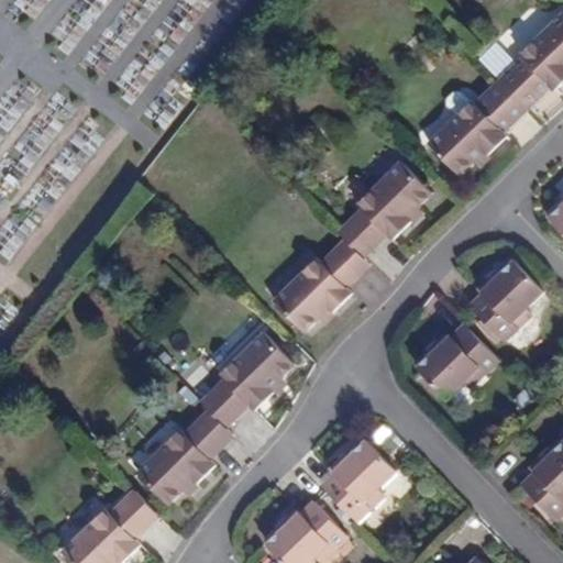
[(526,0),(497,28),(504,34),(477,61),(500,83),(525,61),(529,65),(550,45),(544,41),(554,32),(562,23),(562,9),(554,0),(526,0)]
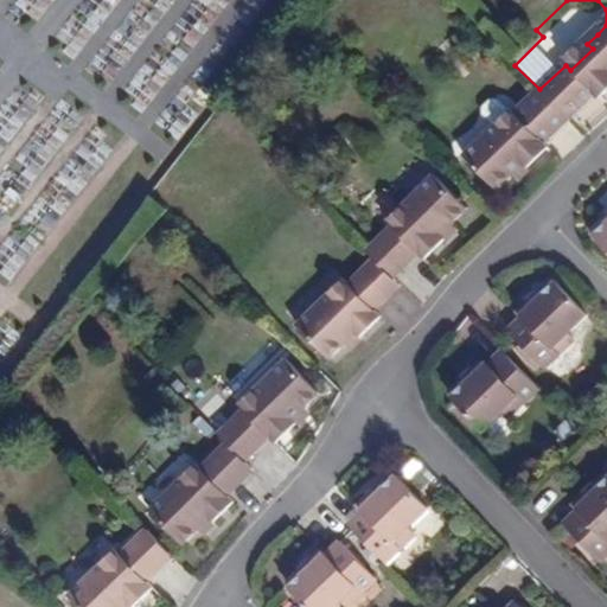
[(593,49),(601,39),(598,34),(587,44),(593,49)]
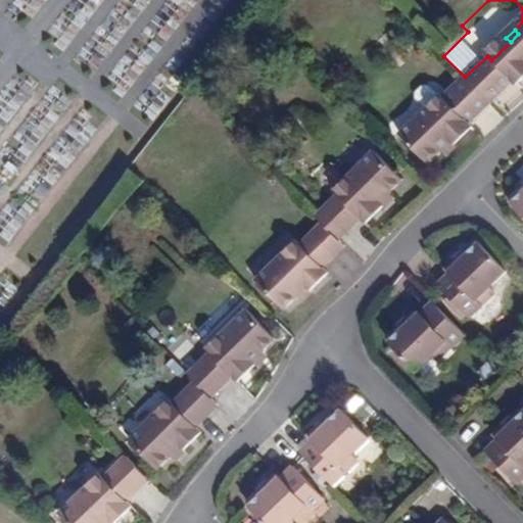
[(455,86),(465,77),(443,56),(434,65),(455,86)]
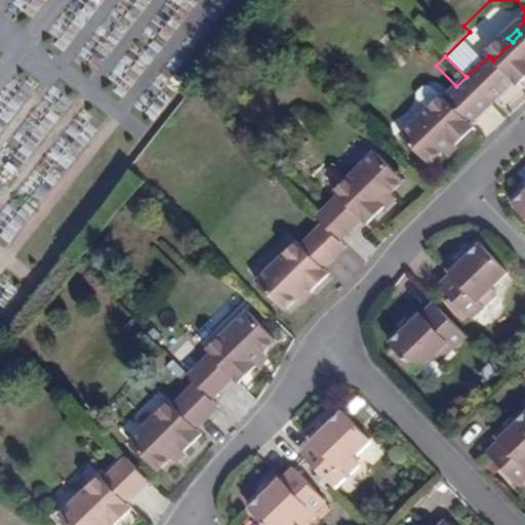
[(444,97),(456,86),(436,66),(425,77),(417,73),(377,112),(405,139),(418,126),(427,119),(431,122),(450,104),(444,97)]
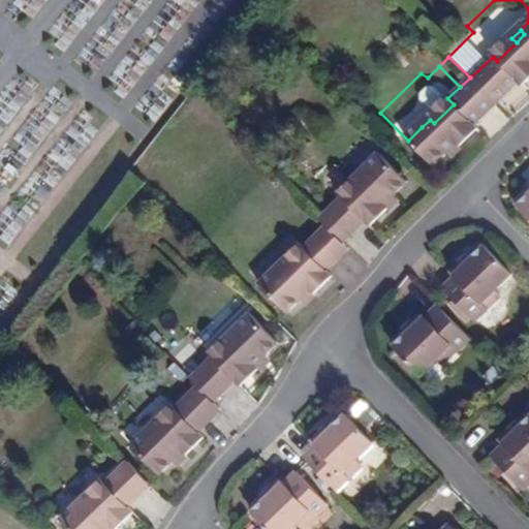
[(422,127),(427,130),(434,123),(430,120),(422,127)]
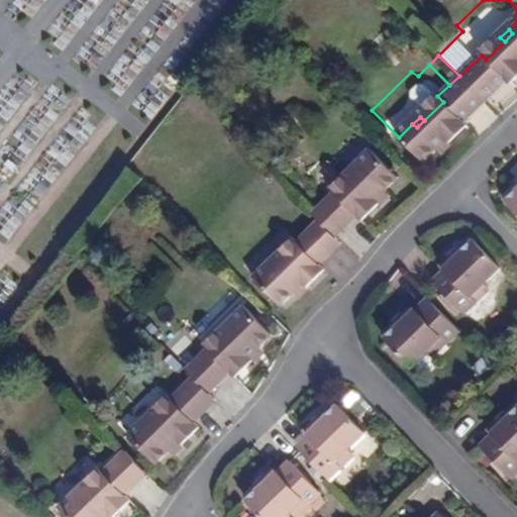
[(330,192),(308,213),(316,221),(330,236),(353,215),(360,223),(377,207),(372,201),(383,191),(395,180),(367,150),(326,188),(330,192)]
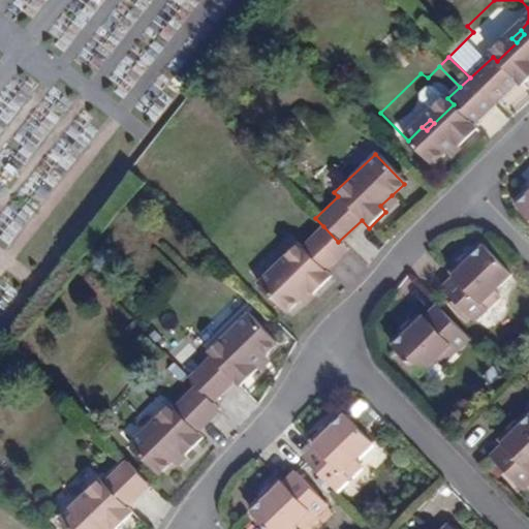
[(528,183),(527,186),(511,200),(528,217),(528,183)]
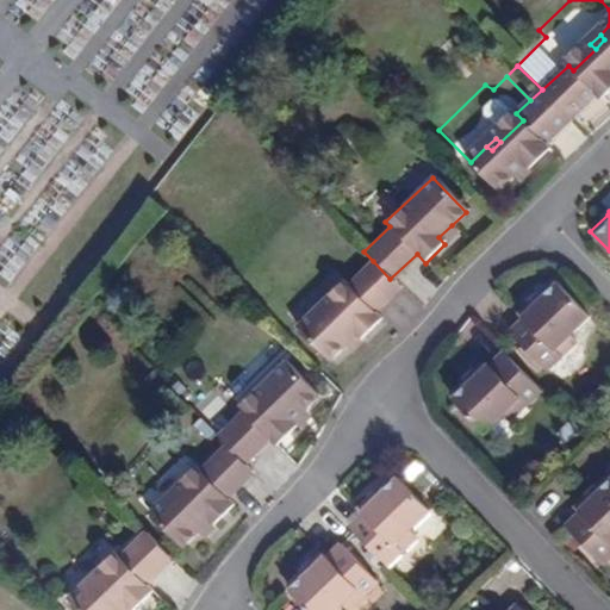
[(444,244),(456,231),(452,225),(439,237),(444,244)]
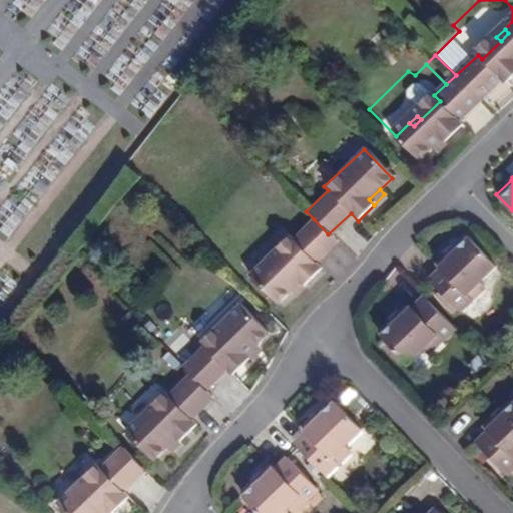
[(328,234),(314,219),(305,228),(326,251),(336,242),(328,234)]
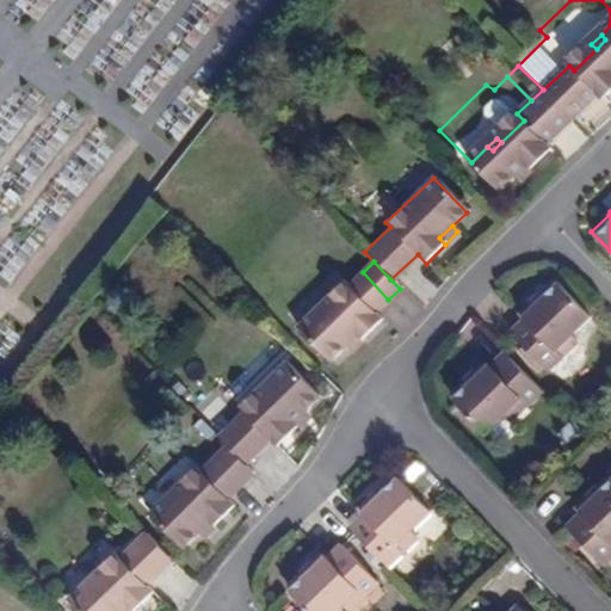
[(382,320),(376,313),(388,300),(363,272),(349,287),(343,281),(296,326),(329,360),(343,347),(356,334),(362,339),(382,320)]
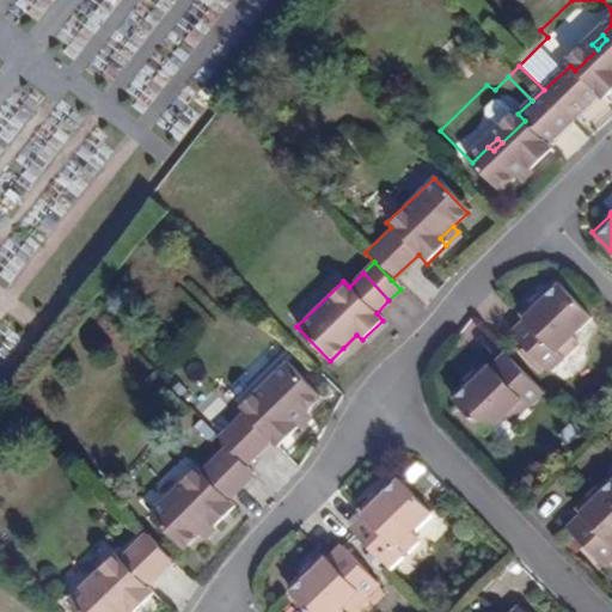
[(592,316),(558,281),(549,291),(538,301),(525,316),(527,317),(510,334),(545,371),(563,355),(558,350),(592,316)]
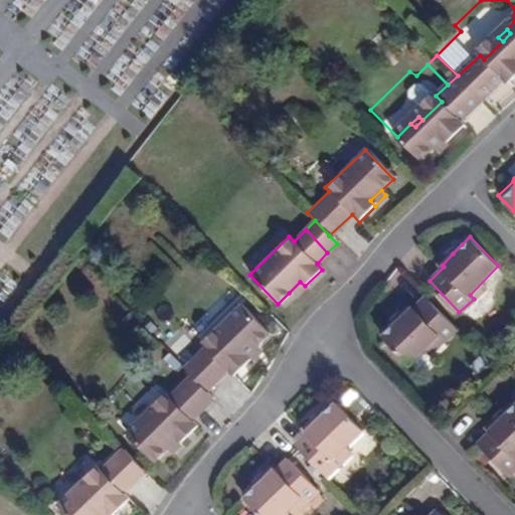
[(458,241),(449,249),(453,253),(462,244),(458,241)]
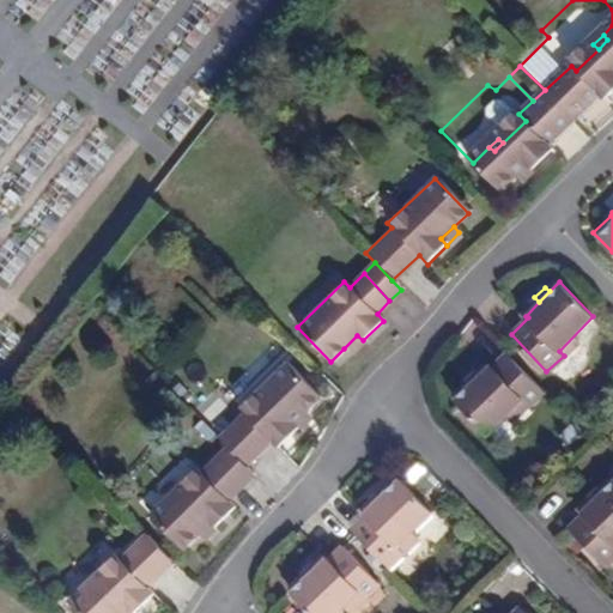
[(344,349),(350,353),(363,340),(357,335),(344,349)]
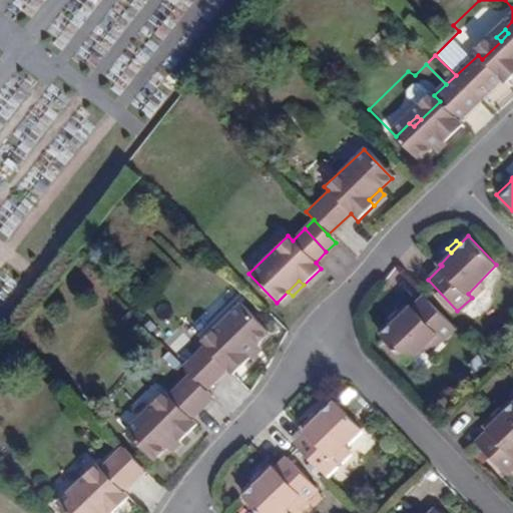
[(437,334),(441,339),(453,327),(423,295),(412,307),(408,303),(397,315),(388,324),(379,334),(406,361),(437,334)]
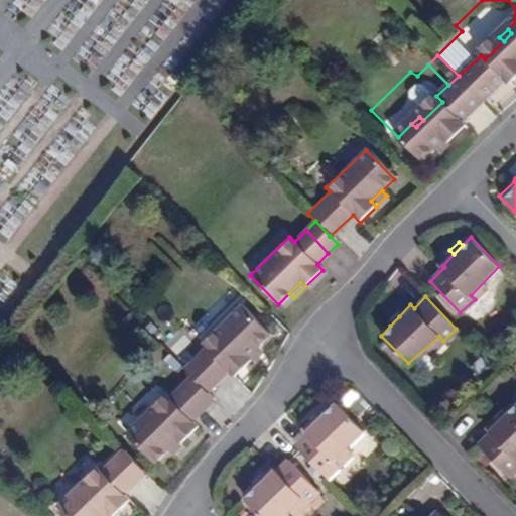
[(200,344),(204,349),(194,360),(215,383),(228,372),(232,376),(249,360),(246,356),(256,346),(269,335),(240,305),(200,344)]
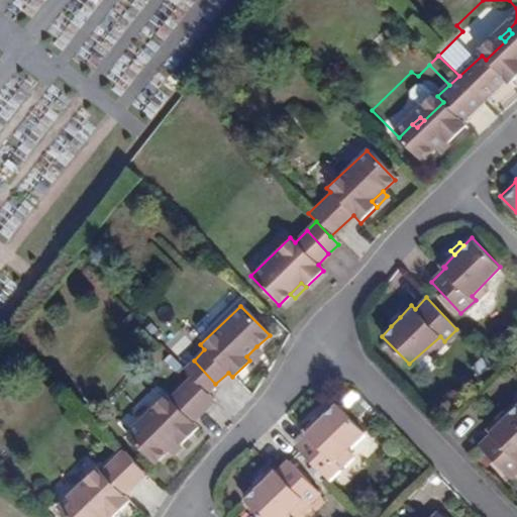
[(395,313),(386,321),(391,326),(400,317),(395,313)]
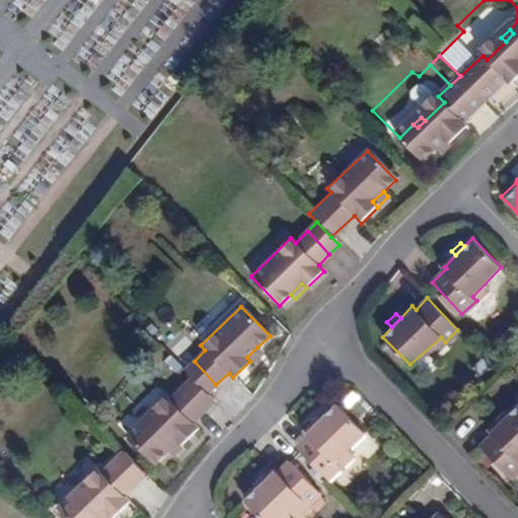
[(250,361),(261,351),(257,347),(247,357),(250,361)]
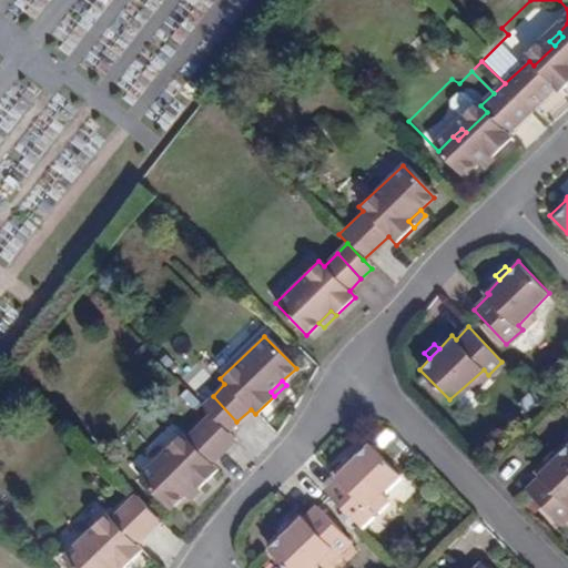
[(236,422),(213,396),(201,407),(208,416),(224,433),(236,422)]
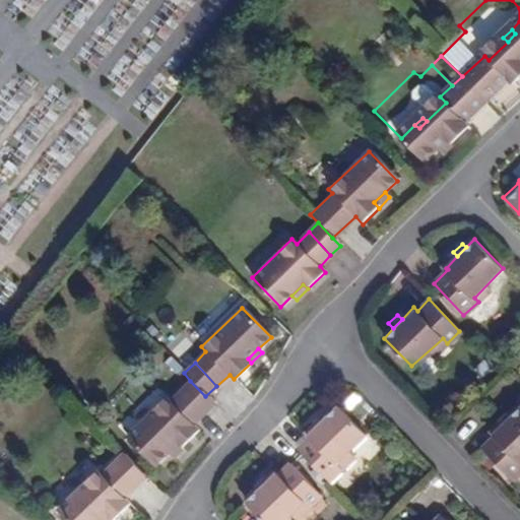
[(196,432),(191,425),(212,404),(205,396),(190,381),(166,403),(159,397),(121,435),(150,466),(163,454),(175,442),(180,447),(196,432)]
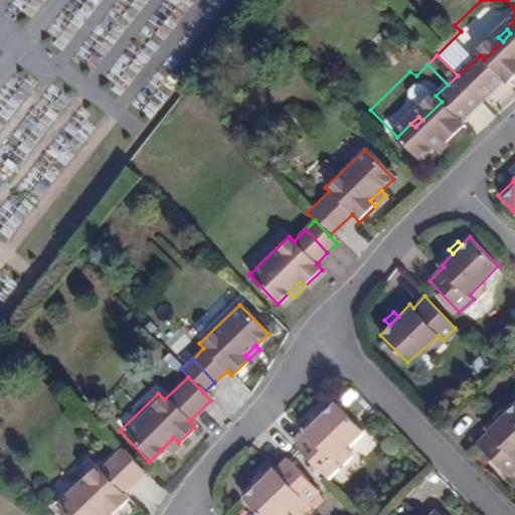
[(306,426),(292,440),(321,471),(349,445),(344,440),(360,424),(334,397),(321,409),(314,415),(304,424),(306,426)]
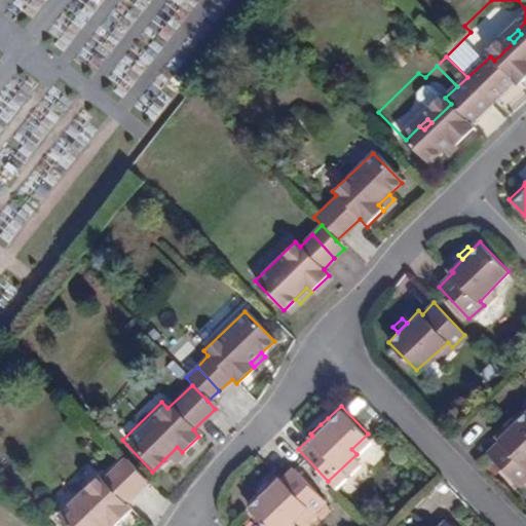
[(525,407),(518,415),(508,424),(494,438),(497,441),(487,451),(517,483),(525,474),(525,465),(525,464),(525,407)]
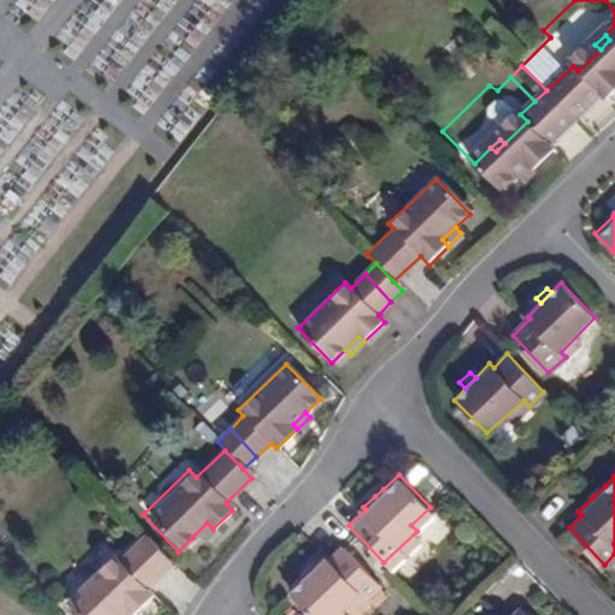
[(601,481),(589,491),(593,496),(605,485),(601,481)]
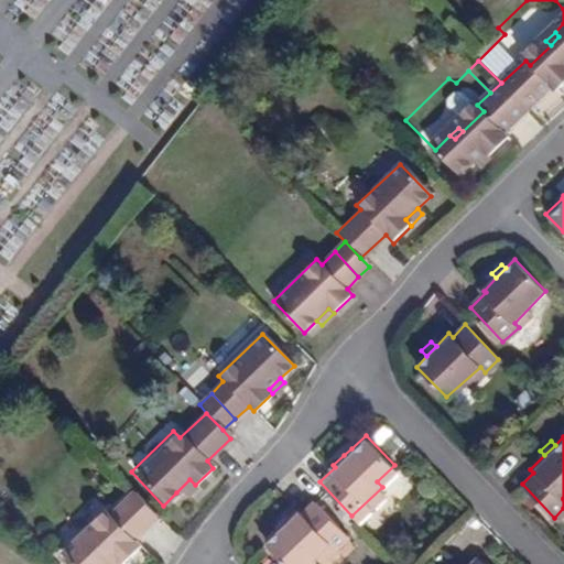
[(347,443),(339,449),(344,455),(351,448),(347,443)]
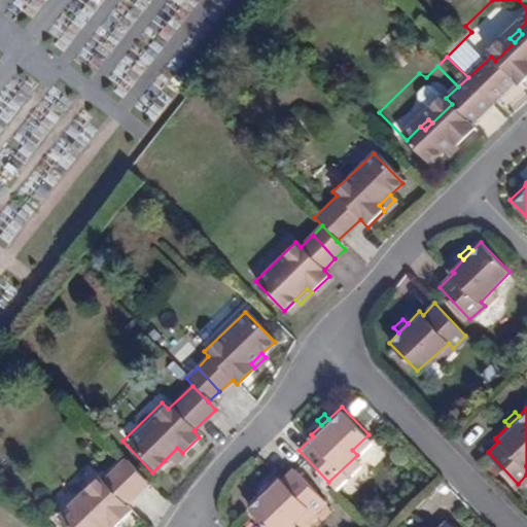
[(165,460),(169,464),(182,453),(177,448),(165,460)]
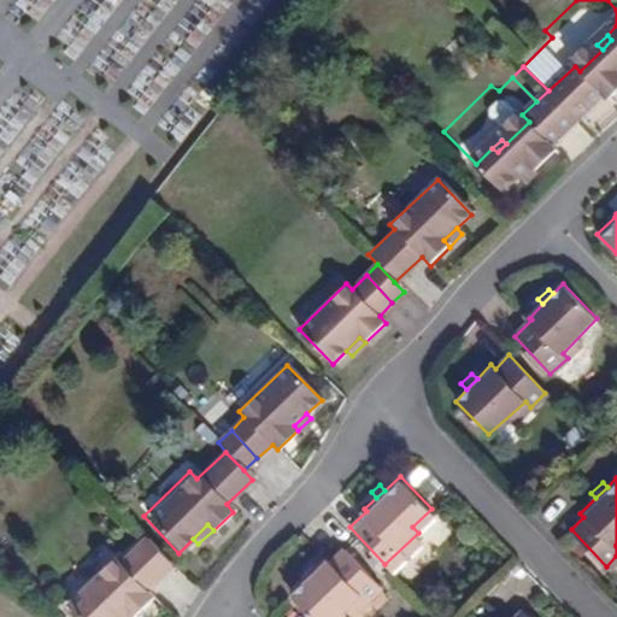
[(147,591),(172,566),(145,536),(117,560),(112,557),(65,604),(77,616),(125,616),(129,615),(130,616),(139,616),(156,601),(147,591)]
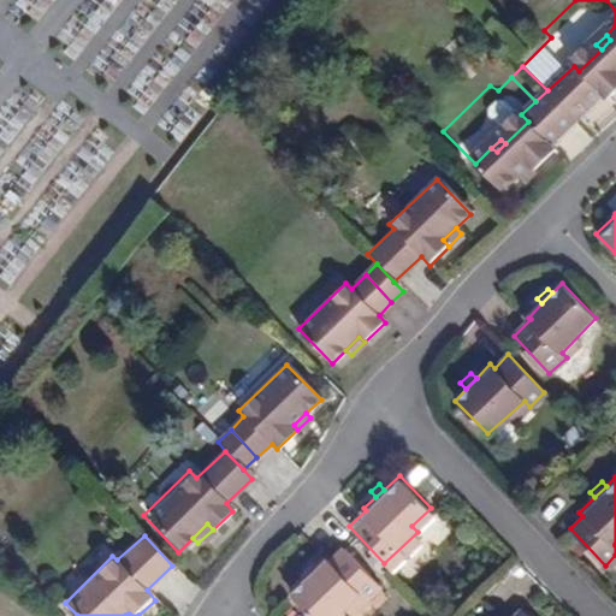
[(324,561),(312,572),(303,580),(290,593),(312,615),(329,615),(338,608),(343,614),(375,584),(342,549),(326,563),(324,561)]
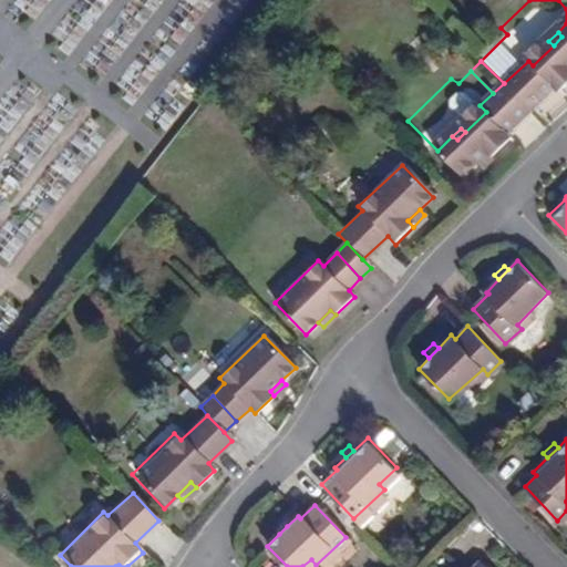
[(282,522),(274,529),(279,534),(287,526),(282,522)]
